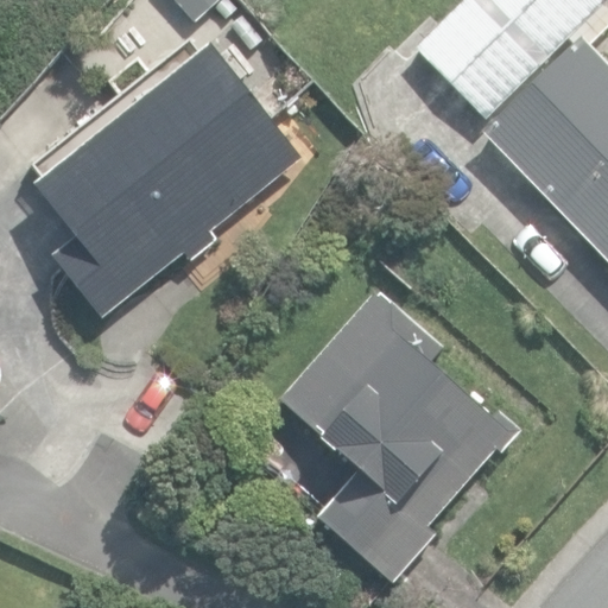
[(173,0),(195,21),(219,0),(173,0)]
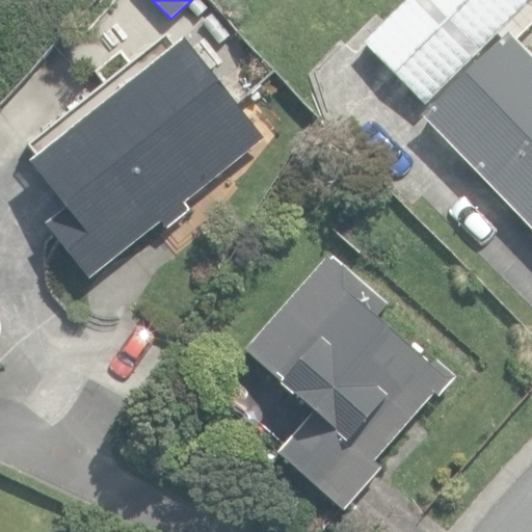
[(425,120),(531,230),(531,56),(516,41),(531,26),(531,4),(527,0),(407,0),(365,42),(426,105),(497,36),(504,44),(425,120)]
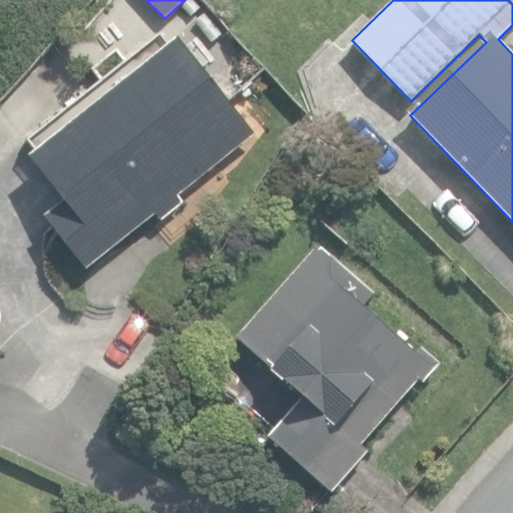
[(47,215),(90,269),(156,214),(161,222),(185,202),(180,196),(258,133),(178,36),(29,156),(65,201),(47,215)]
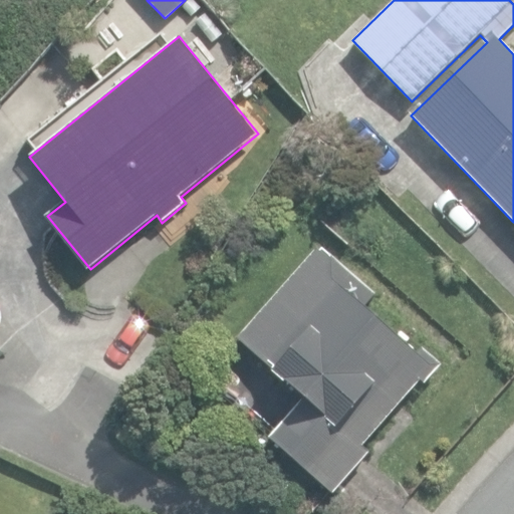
[(286,454),(331,494),(369,451),(364,447),(422,381),(425,383),(441,365),(422,348),(418,352),(366,306),(377,295),(320,245),(240,337),(308,398),(270,440),(277,447),(273,451),(282,459),(286,454)]
